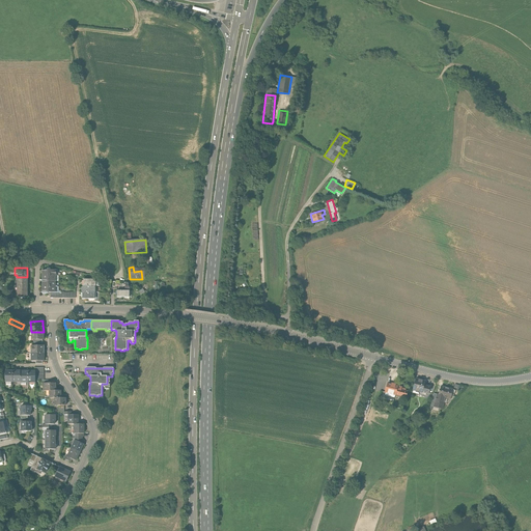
[(415,381),(412,391),(422,393),(424,384),(425,384),(415,381)]
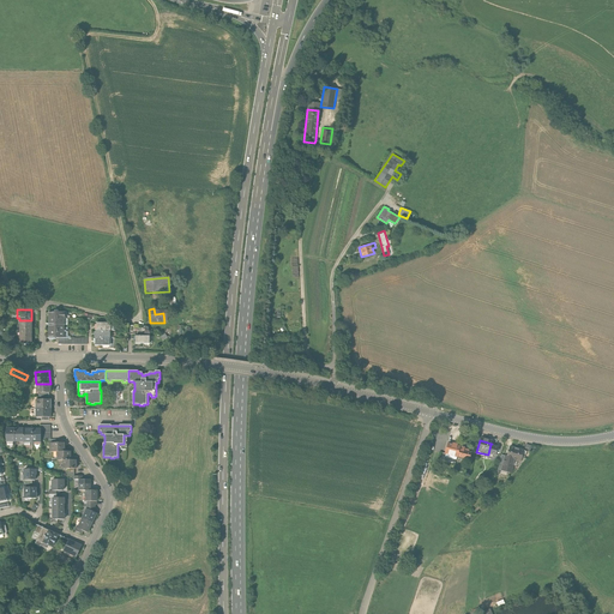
[(461,447),(446,444),(444,455),(458,458),(461,447)]
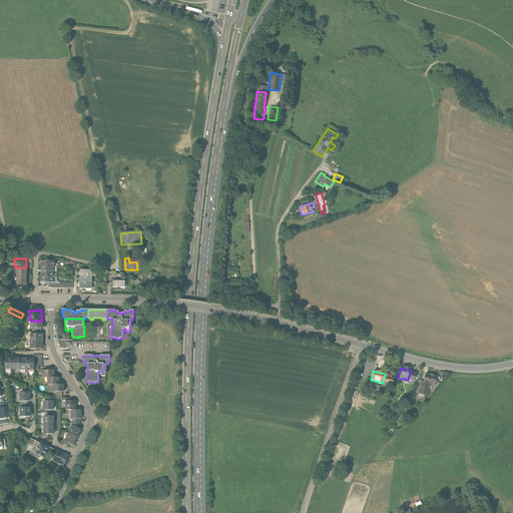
[(438,376),(426,373),(424,381),(422,381),(418,393),(428,396),(430,386),(435,387),(438,376)]
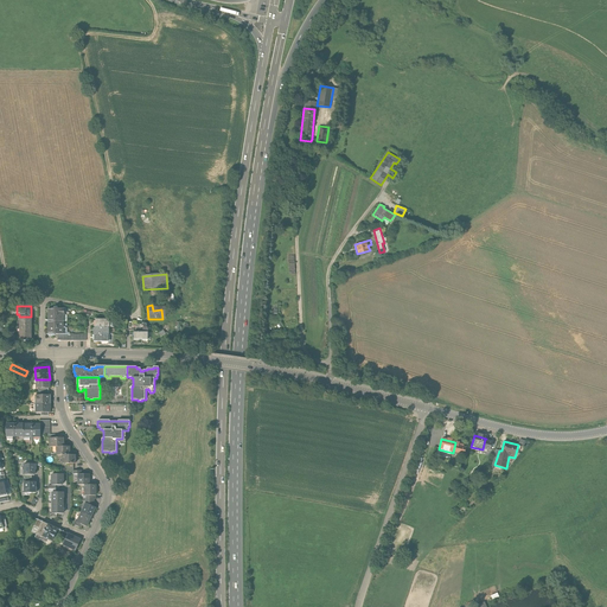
[(455,443),(453,452),(464,455),(466,447),(455,443)]
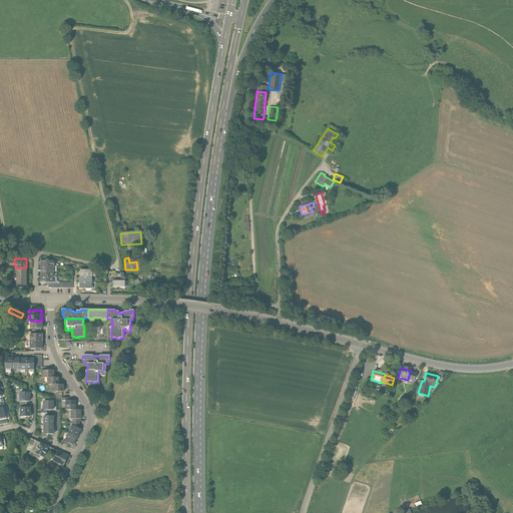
[(378,388),(370,386),(369,392),(376,394),(378,388)]
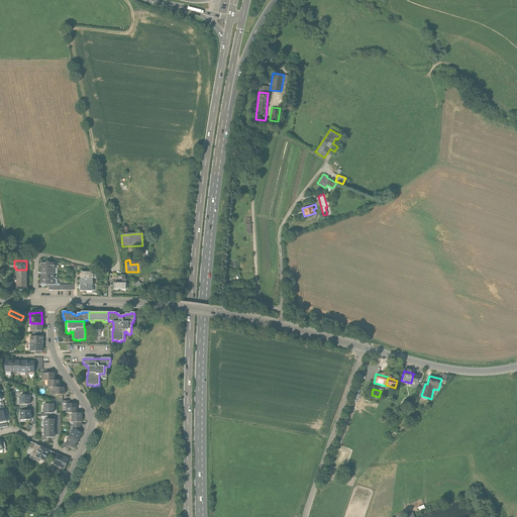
[(20,396),(20,405),(27,405),(29,405),(29,400),(30,400),(30,396),(20,396)]
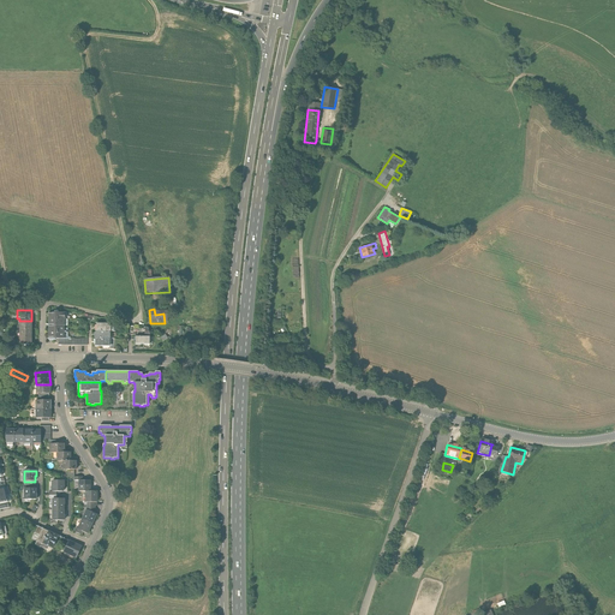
[(64,481),(53,481),(53,491),(57,491),(64,491),(64,481)]
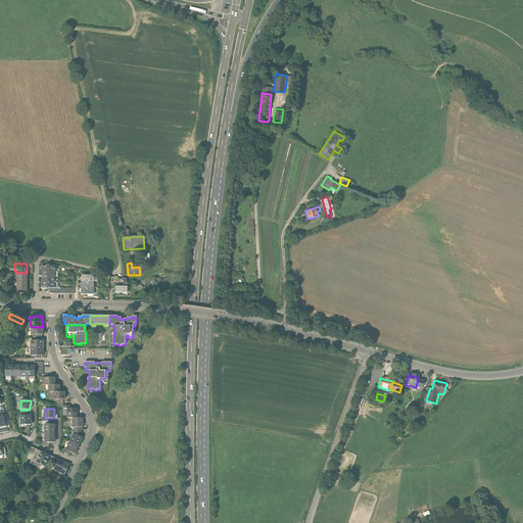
[(69,409),(67,409),(67,418),(74,418),(77,418),(77,409),(69,409)]
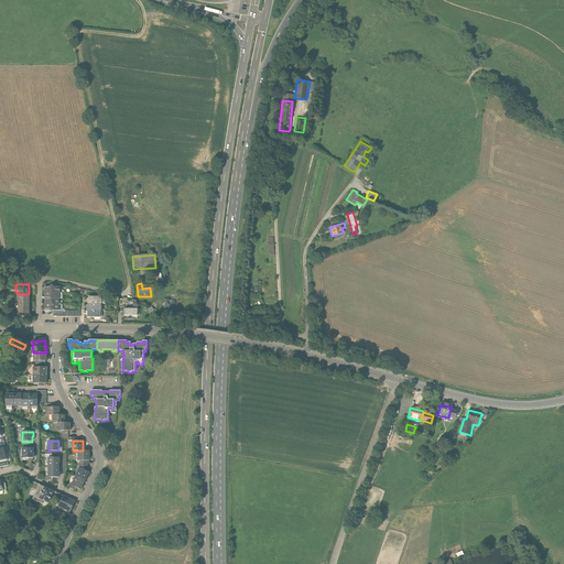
[(30,448),(23,448),(23,458),(33,458),(33,453),(33,448),(30,448)]
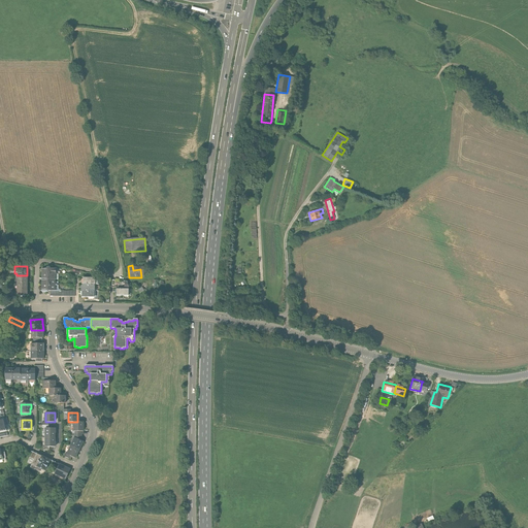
[(77,422),(74,422),(74,431),(75,431),(83,431),(84,431),(84,422),(77,422)]
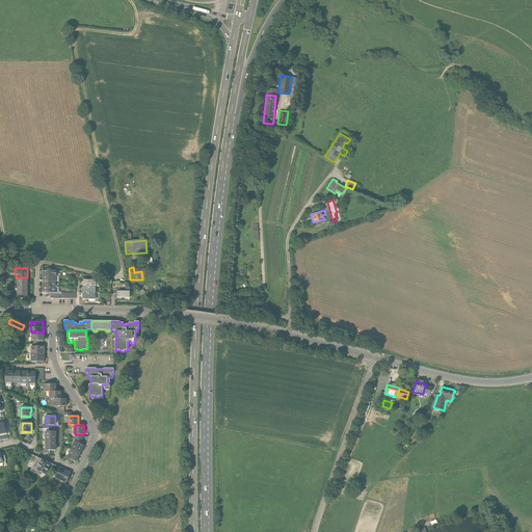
[(56,431),(46,431),(46,441),(55,441),(56,431)]
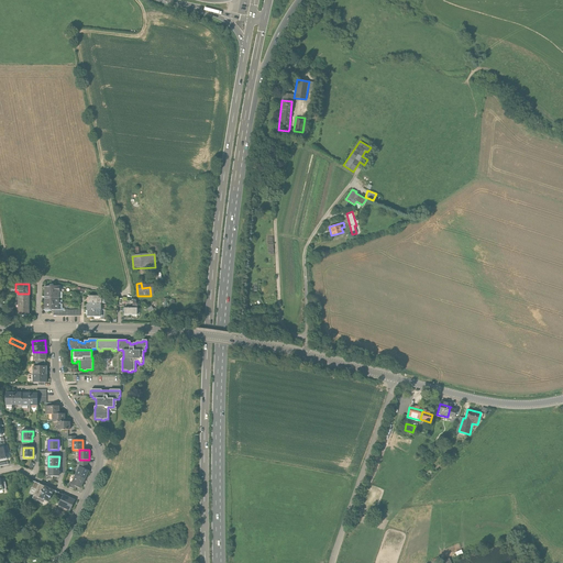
[(58,476),(58,466),(48,466),(48,476),(53,476),(58,476)]
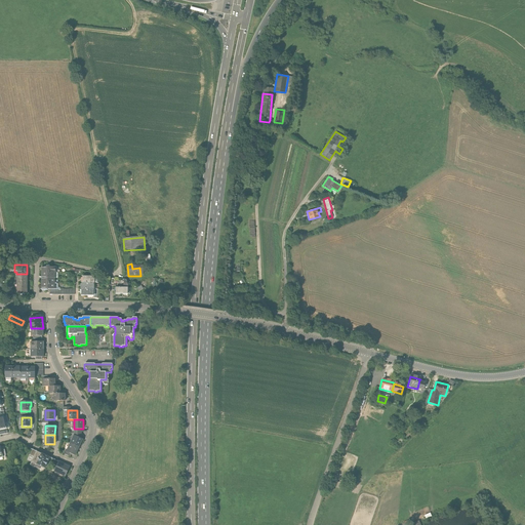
[(75,436),(74,435),(71,444),(79,447),(83,439),(81,438),(75,436)]
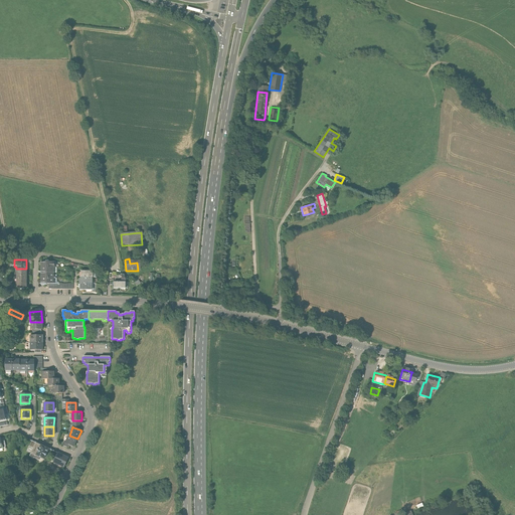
[(73,447),(77,439),(69,436),(65,444),(69,446),(73,447)]
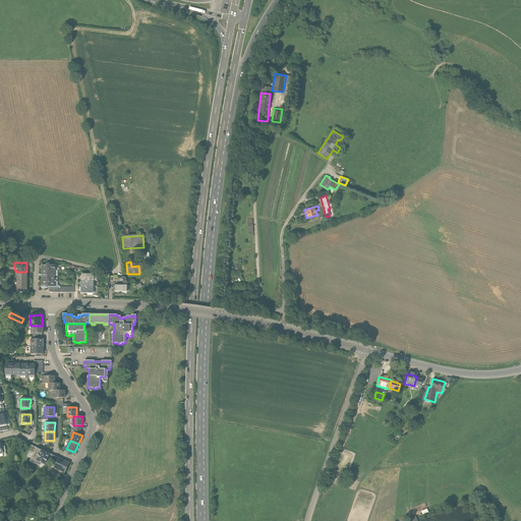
[(41,450),(36,448),(34,453),(31,461),(39,465),(40,463),(36,461),(41,450)]
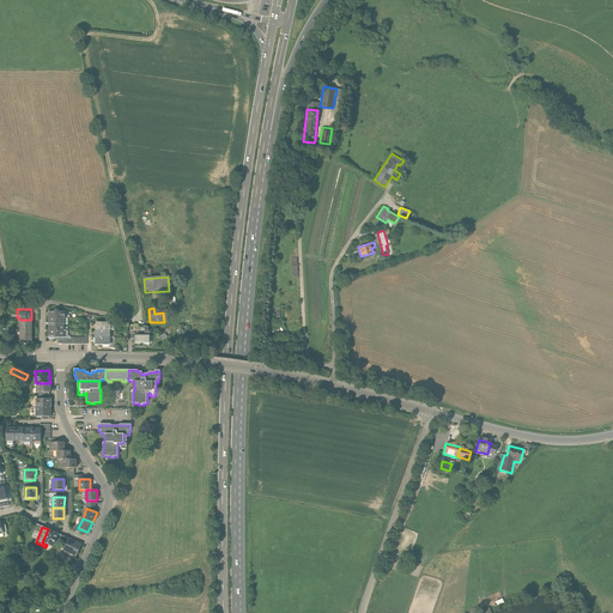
[(58,534),(48,529),(42,542),(47,545),(53,547),(58,534)]
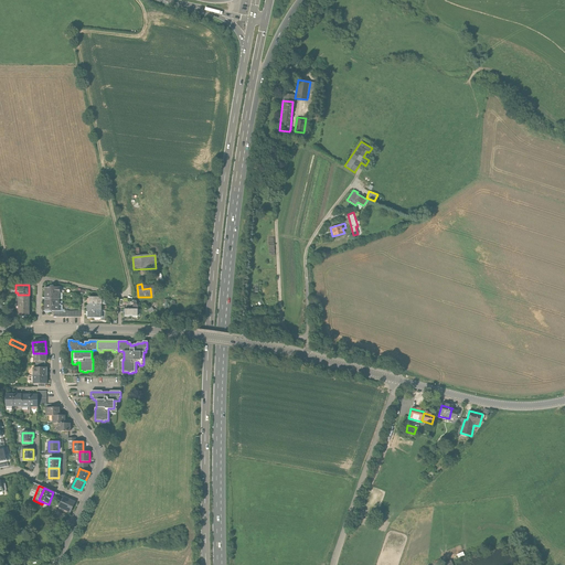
[(73,501),(63,497),(59,507),(71,512),(75,502),(73,501)]
